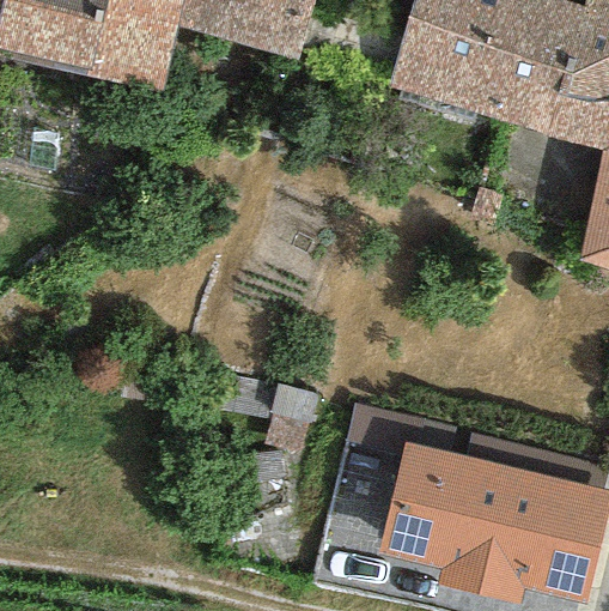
[(0,0),(0,48),(85,64),(81,71),(163,94),(177,25),(182,0),(0,0)]
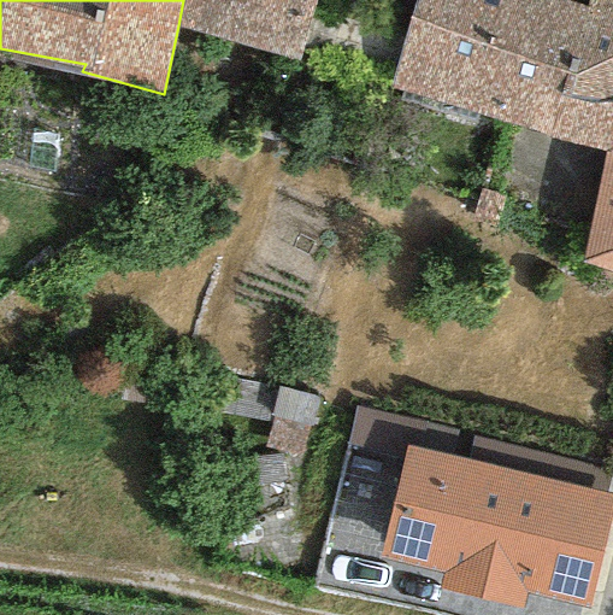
[(183,0),(178,25),(302,60),(318,0),(183,0)]
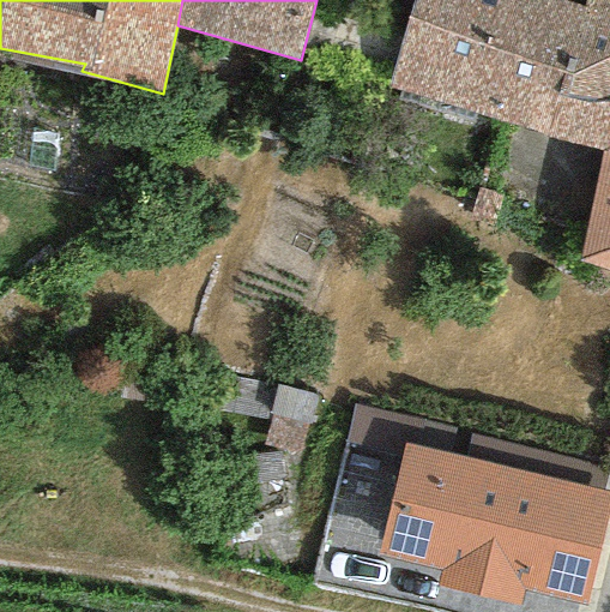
[(586,0),(585,6),(566,0),(416,0),(392,88),(602,150),(609,147),(609,0),(586,0)]
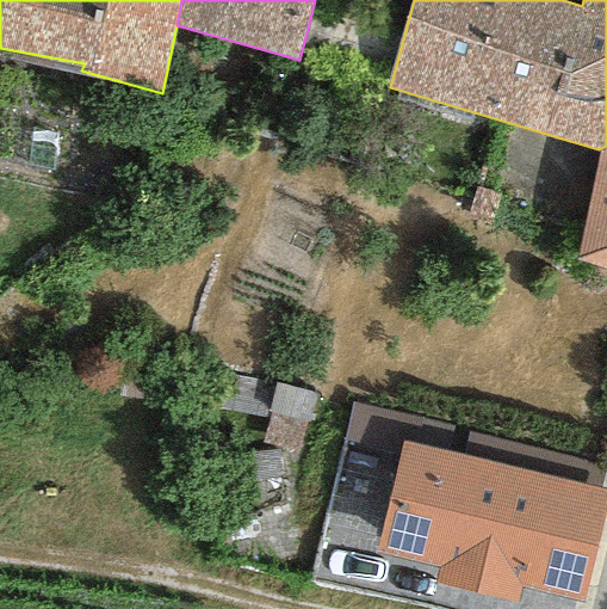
[(606,146),(599,149),(580,260),(606,268),(606,146)]
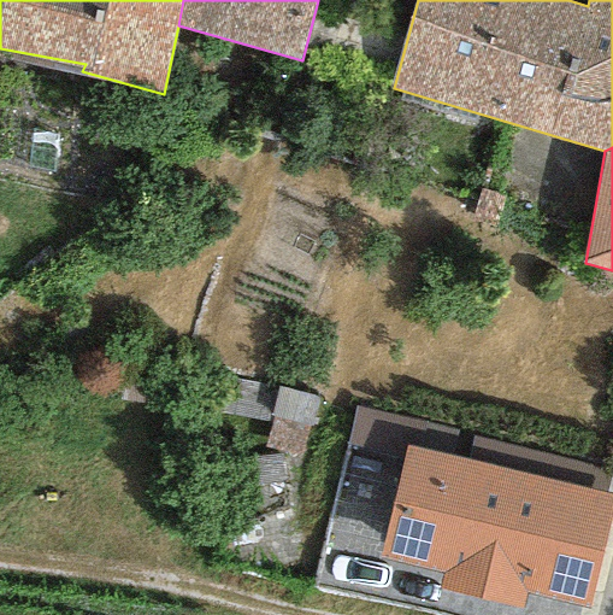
[(612,493),(410,444),(382,557),(442,572),(438,586),(526,608),(530,592),(589,607),(612,510),(612,493)]
